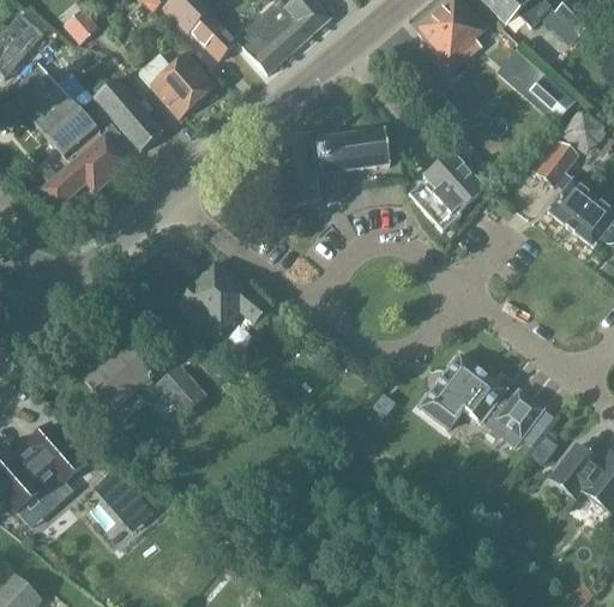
[(76,0),(65,10),(82,28),(103,10),(95,0),(76,0)]
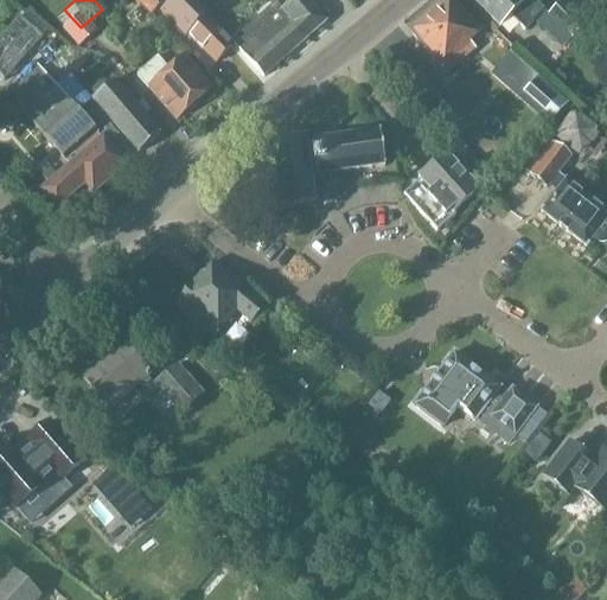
[(142,0),(153,10),(163,0),(142,0)]
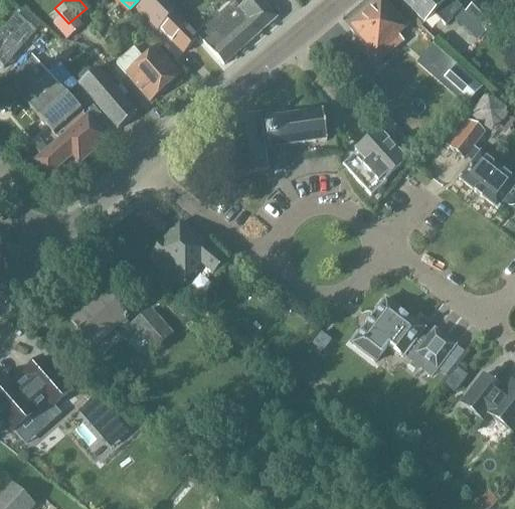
[(145,0),(139,6),(158,27),(160,25),(182,50),(197,36),(166,5),(172,0),(145,0)]
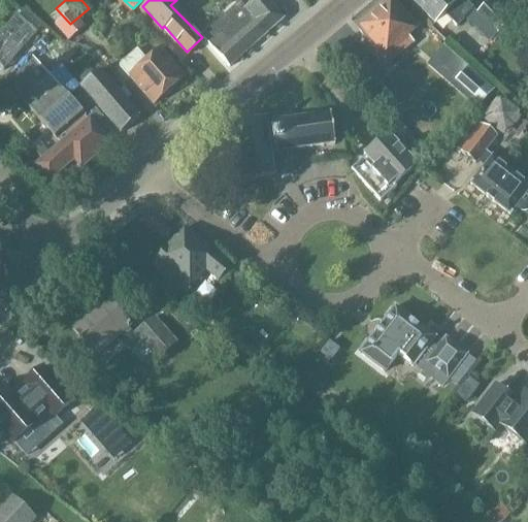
[(285,15),(271,0),(250,0),(246,3),(243,0),(238,0),(202,32),(229,64),(285,15)]
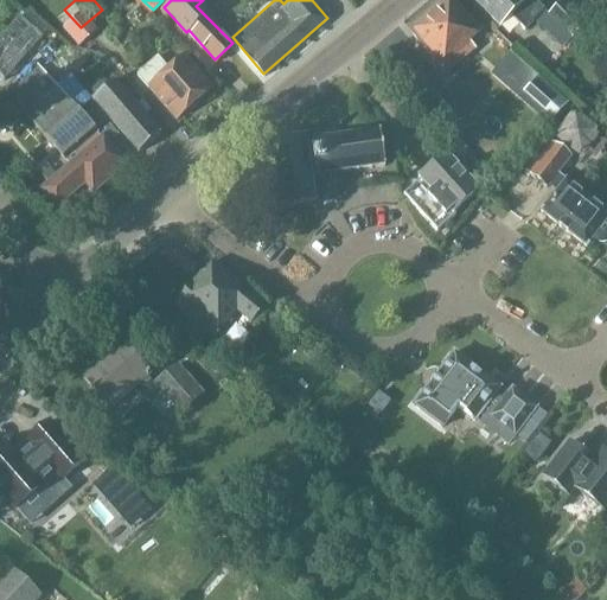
[(474,46),(467,38),(480,26),(457,0),(435,0),(407,25),(445,70),(474,46)]
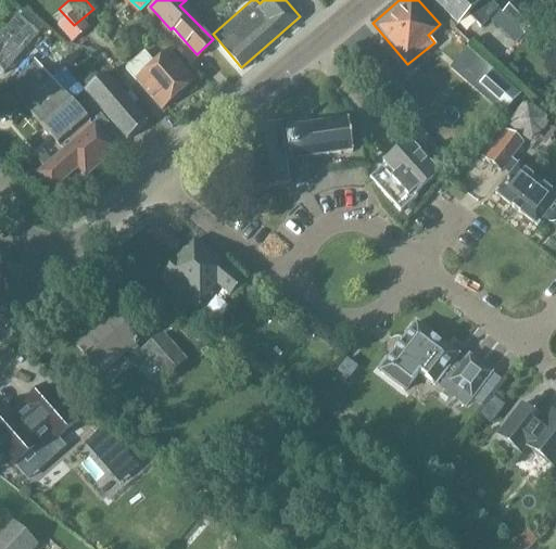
[(498,5),(493,0),(439,0),(458,20),(468,10),(480,23),(498,5)]
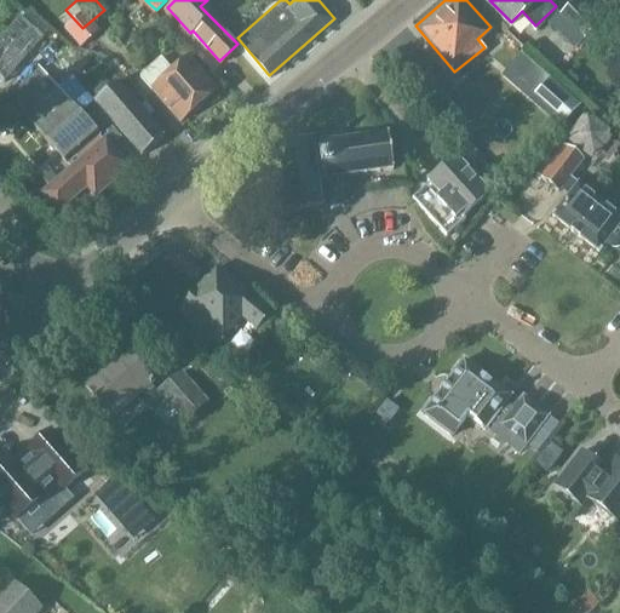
[(600,21),(580,0),(570,0),(560,10),(584,35),(600,21)]
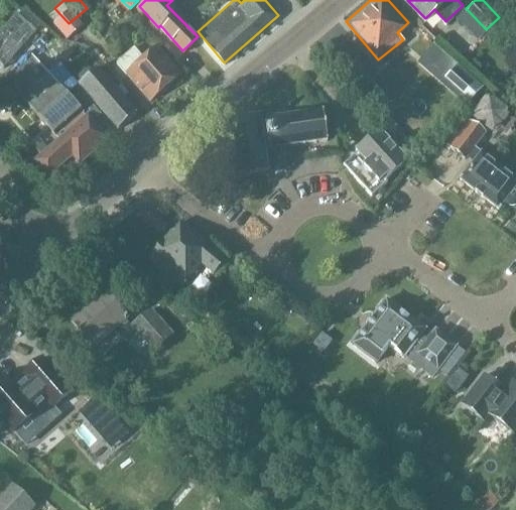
[(16,10),(0,27),(0,59),(4,64),(36,27),(16,10)]
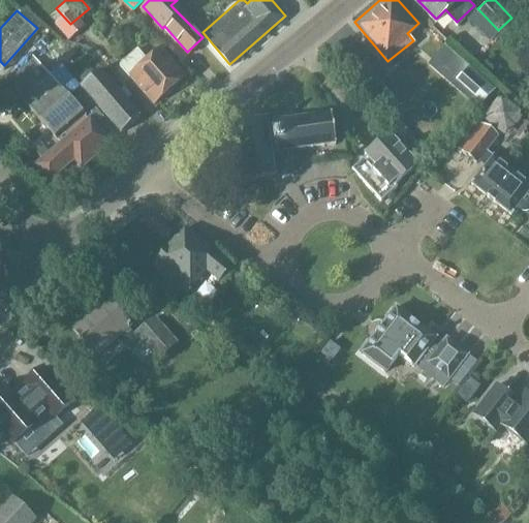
[(185,72),(161,45),(149,56),(138,44),(120,61),(155,100),(185,72)]
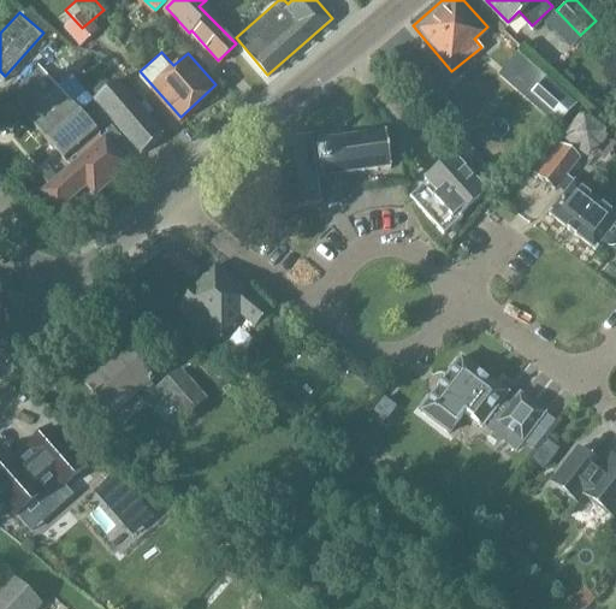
[(7,90),(25,111),(71,163),(42,189),(58,206),(87,181),(95,191),(129,161),(105,132),(104,134),(58,82),(40,63),(7,90)]
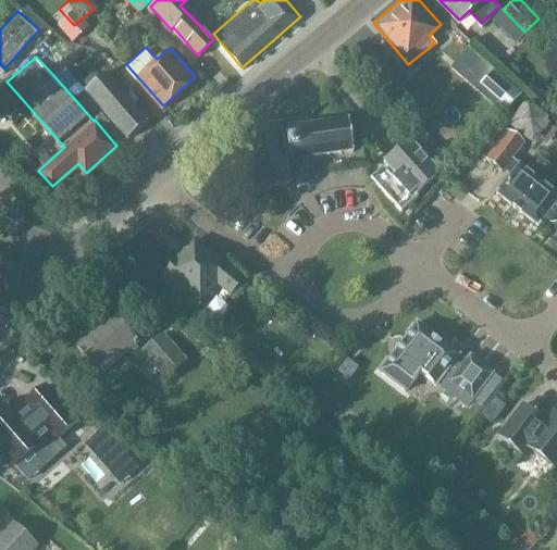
[(493,66),(481,79),(509,104),(520,91),(493,66)]
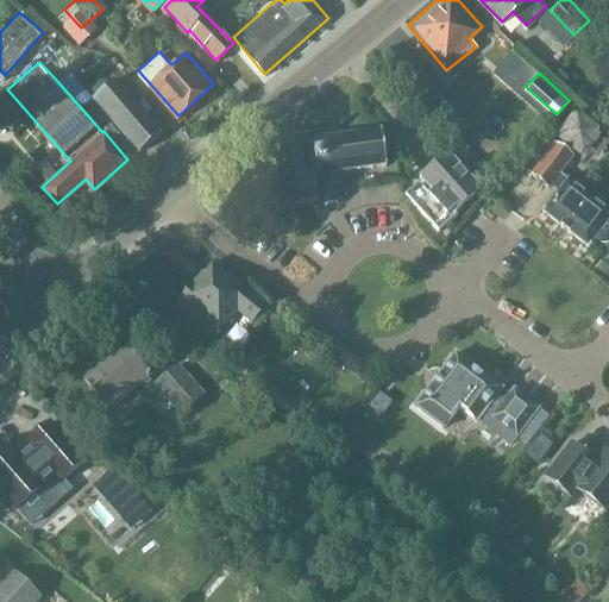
[(163,129),(115,76),(93,96),(140,149),(163,129)]
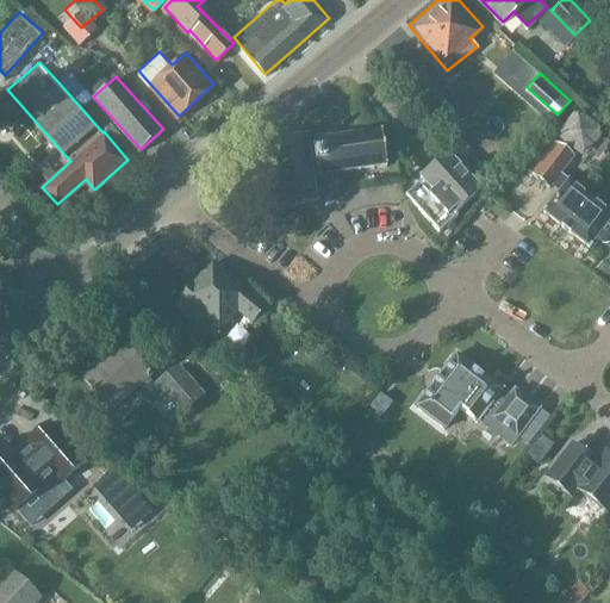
[(561,132),(584,150),(599,129),(577,112),(561,132)]
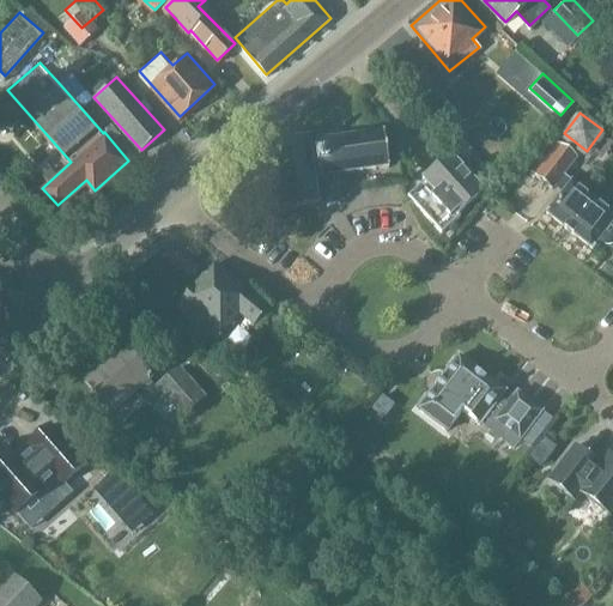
[(309,132),(271,137),(280,204),(319,198),(319,197),(323,197),(325,199),(344,197),(343,183),(347,183),(345,169),(389,163),(384,126),(315,135),(315,139),(310,140),(309,132)]
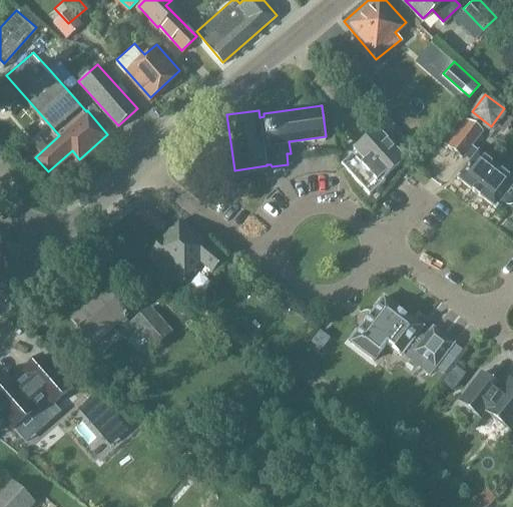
[(483,128),(469,118),(464,115),(444,140),(449,144),(462,155),(466,150),(473,155),(457,174),(496,204),(497,202),(502,196),(507,200),(512,200),(512,198),(512,174),(472,142),(483,128)]
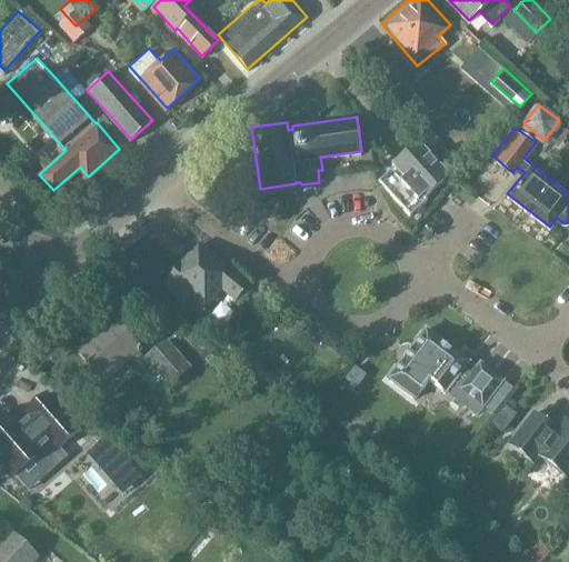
[(403,167),(383,184),(409,212),(427,197),(425,194),(449,172),(419,140),(397,160),(403,167)]
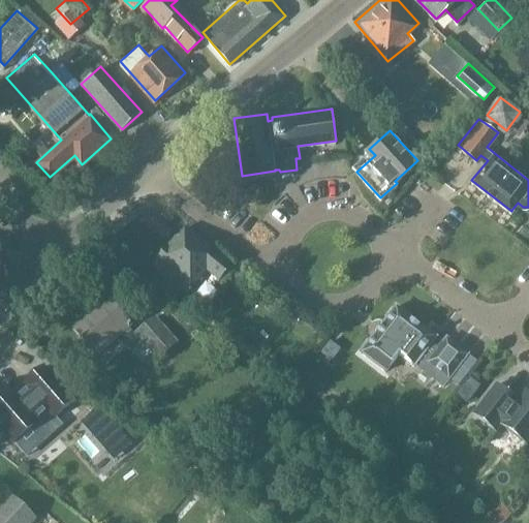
[(340,160),(340,180),(349,180),(349,160),(340,160)]
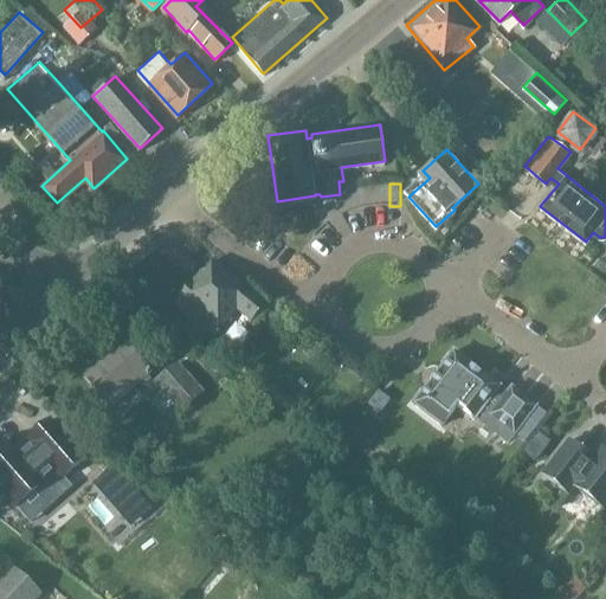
[(175,297),(214,332),(237,306),(251,317),(266,300),(214,256),(204,268),(201,265),(175,297)]
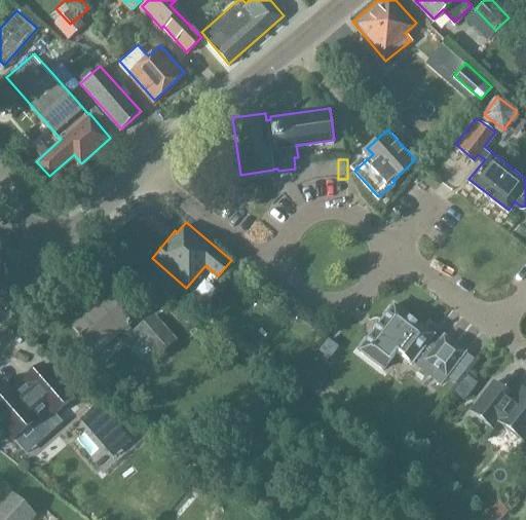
[(176,336),(153,311),(135,328),(128,321),(130,320),(108,294),(87,311),(85,309),(71,322),(96,349),(121,328),(129,338),(139,331),(156,353),(176,336)]
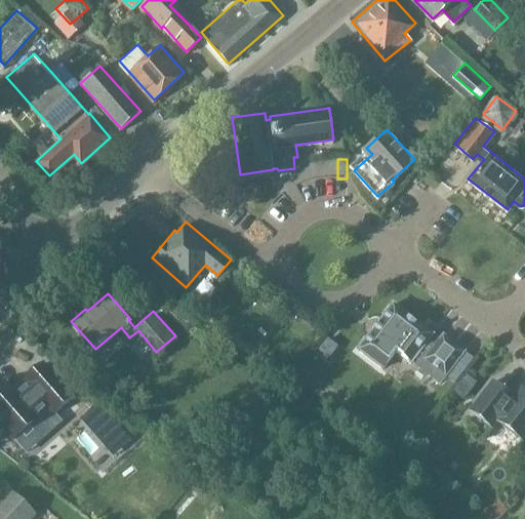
[(445,373),(465,349),(443,331),(437,340),(431,334),(433,331),(393,301),(358,347),(382,366),(396,349),(411,360),(417,352),(423,356),(445,373)]
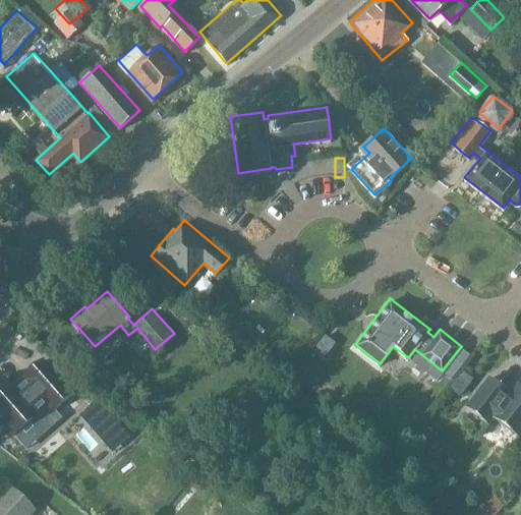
[(70,391),(42,358),(23,374),(26,378),(14,388),(3,376),(0,378),(0,423),(1,423),(4,420),(13,431),(35,412),(35,411),(47,400),(52,407),(70,391)]
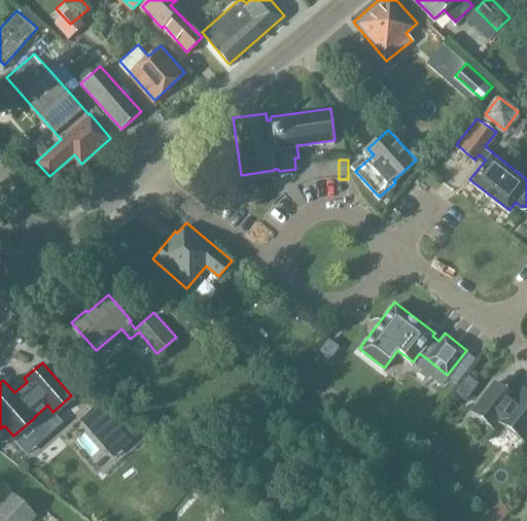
[(526,389),(523,386),(516,396),(494,380),(471,409),(493,426),(498,420),(525,440),(526,437),(526,389)]
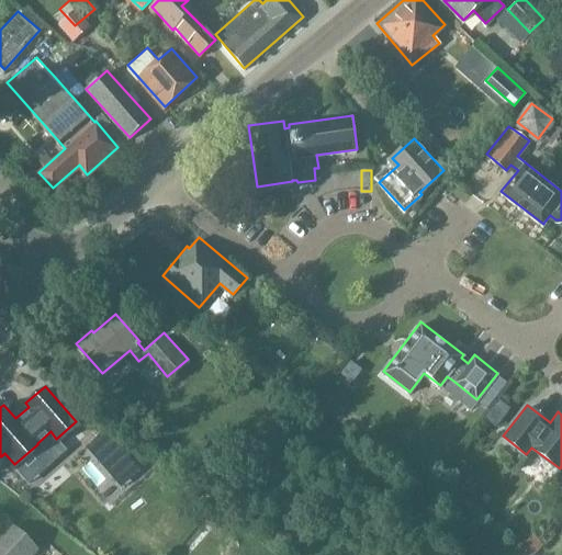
[(103,455),(124,443),(108,417),(87,429),(103,455)]
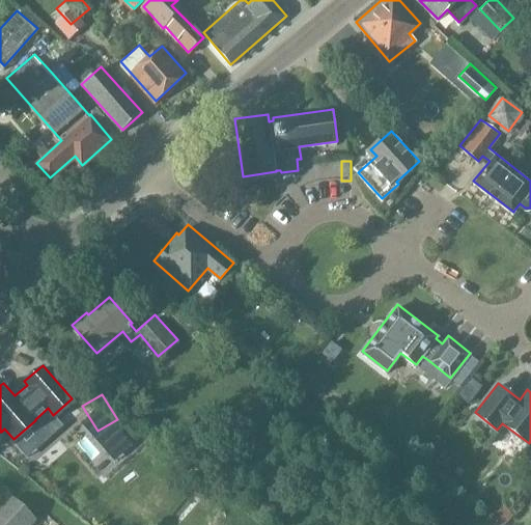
[(0,507),(0,524),(28,524),(36,517),(12,494),(0,507)]
